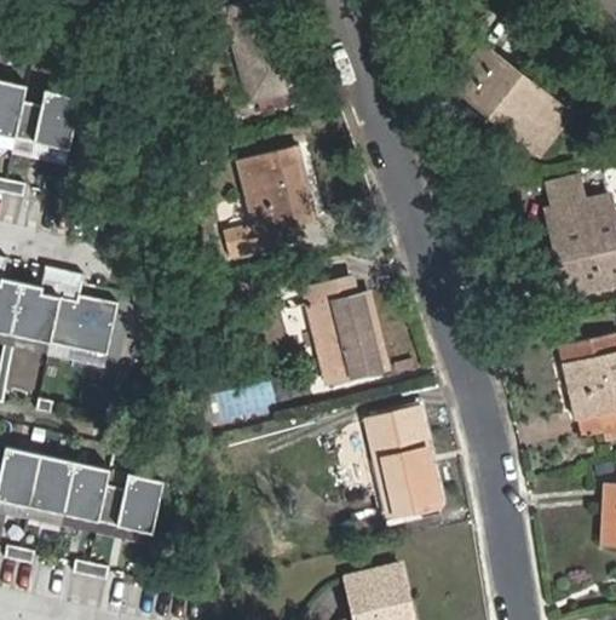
[(248,102),(301,91),(277,4),(224,13),(248,102)]
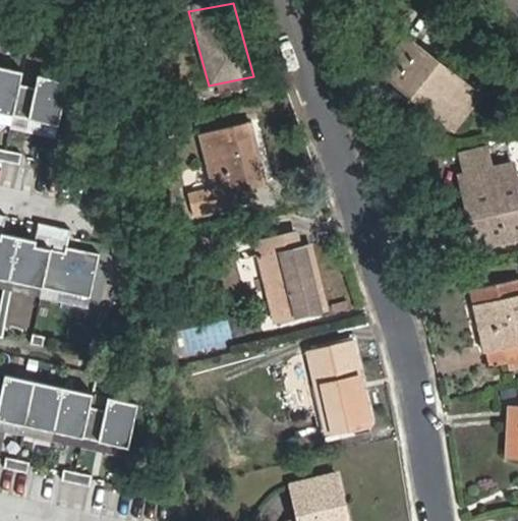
[(377,71),(453,130),(479,96),(403,37),(377,71)]
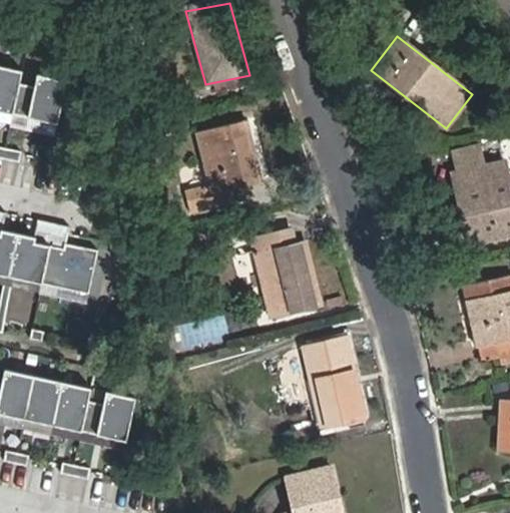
[(0,110),(56,122),(65,79),(36,73),(33,86),(18,82),(21,70),(0,65),(0,110)]
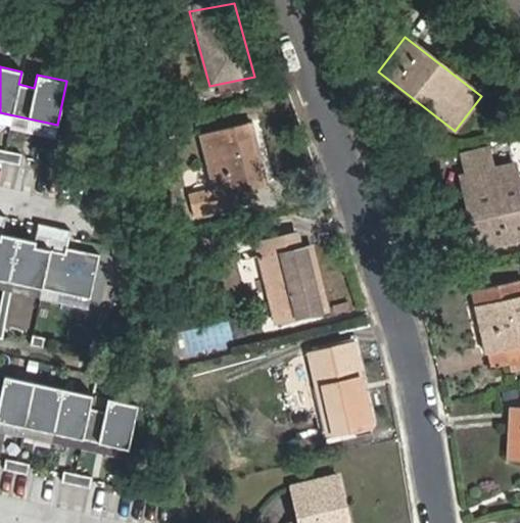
[(264,184),(250,124),(199,136),(215,198),(203,201),(201,190),(186,193),(192,216),(235,205),(231,191),(264,184)]
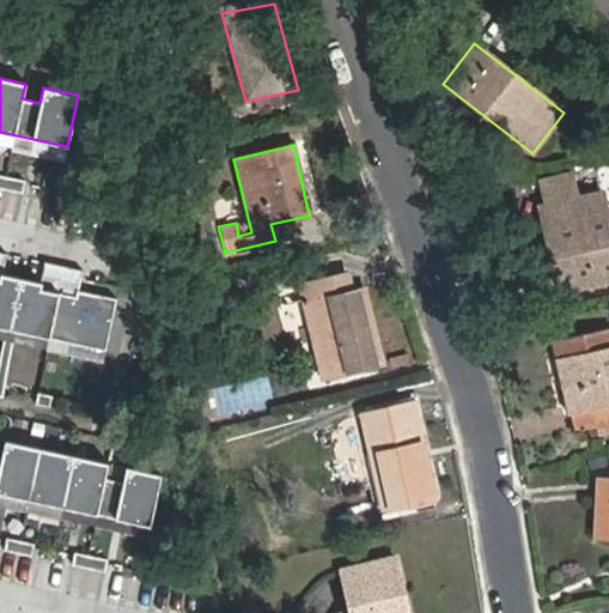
[(537,206),(568,198),(562,173),(531,180),(537,206)]
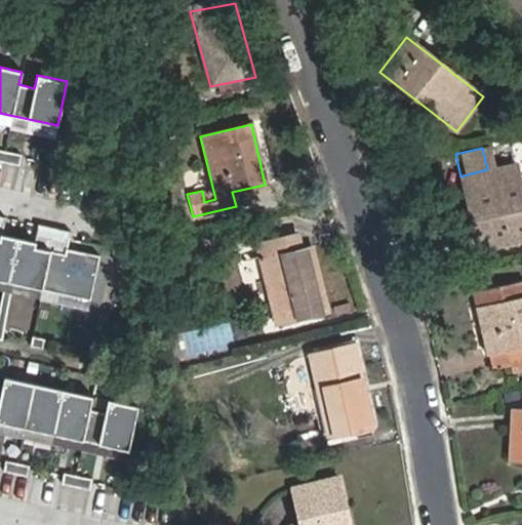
[(0,161),(17,165),(21,154),(0,150),(0,161)]
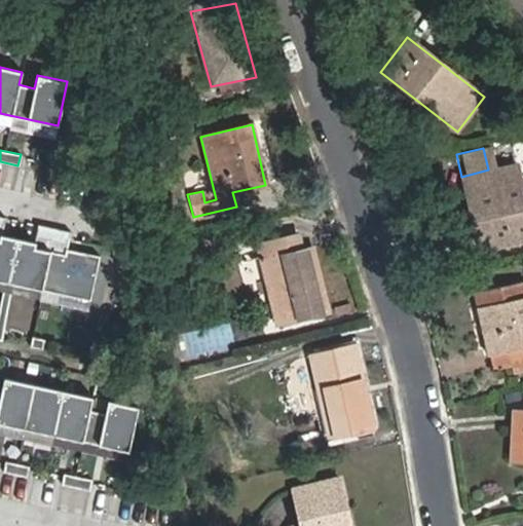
[(488,170),(461,177),(478,247),(522,236),(522,195),(516,163),(488,170)]
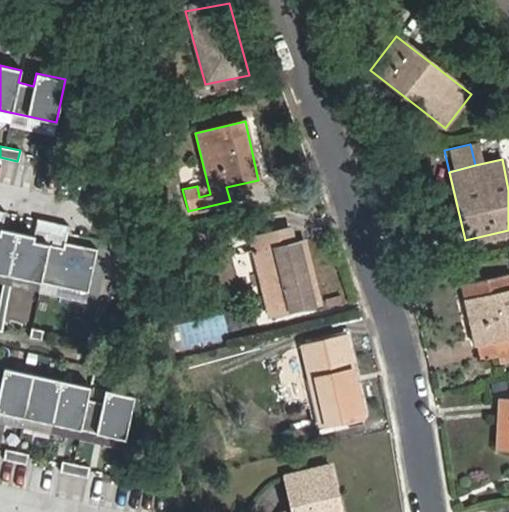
[(0,273),(3,274),(11,276),(87,292),(96,250),(64,243),(68,226),(36,219),(32,236),(0,229),(4,212),(0,211),(0,273)]
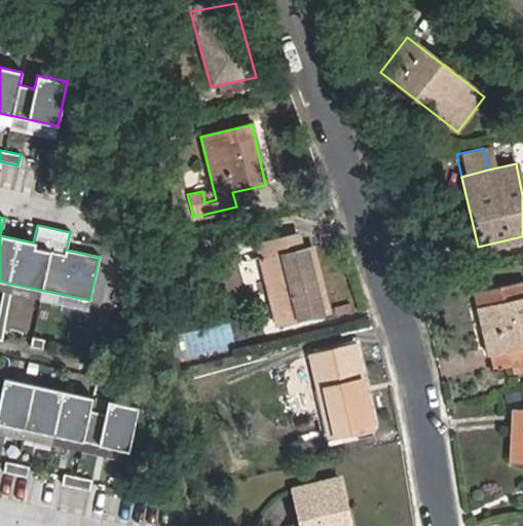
[(256,245),(275,325),(293,321),(328,312),(312,247),(301,250),(298,234),(256,245)]
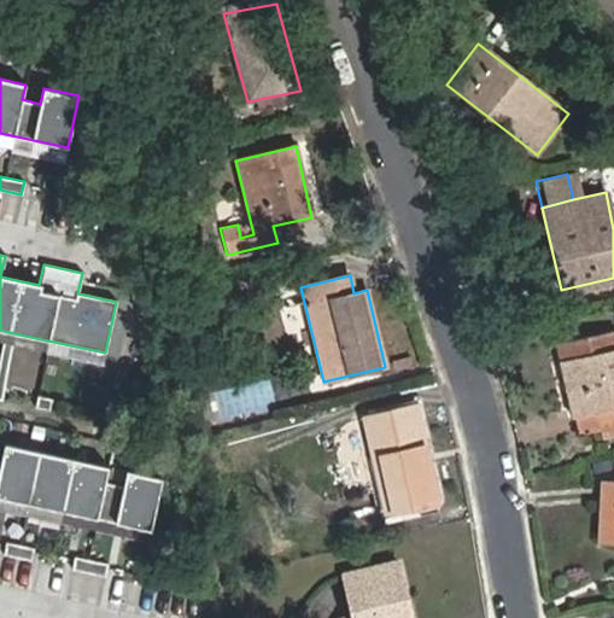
[(0,401),(1,401),(13,333),(4,331),(0,351),(0,401)]
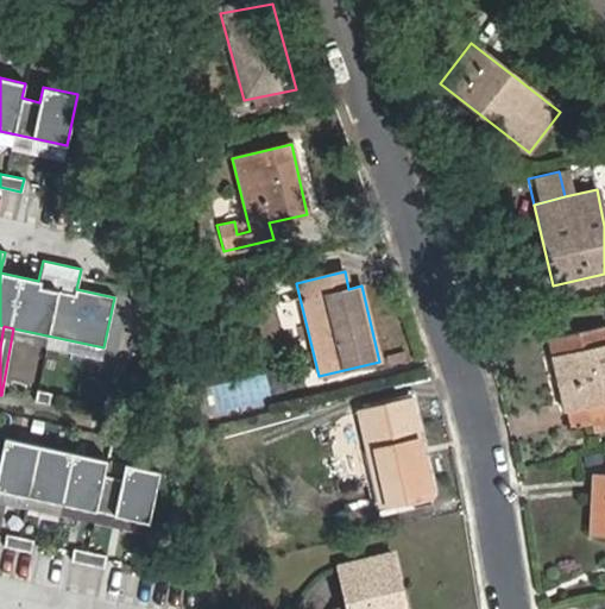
[(604,402),(604,326),(546,340),(562,412),(579,408),(604,402)]
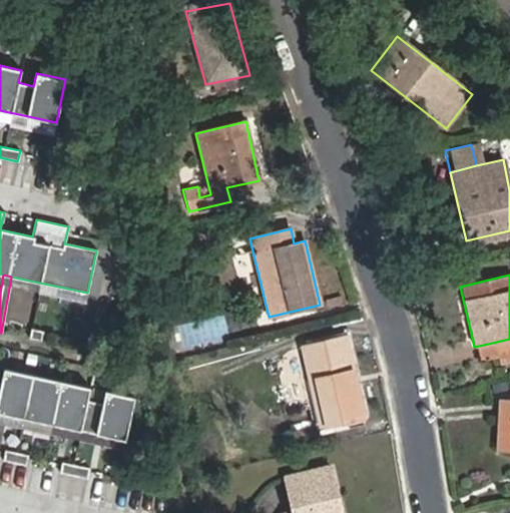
[(30,329),(28,339),(40,341),(42,331),(30,329)]
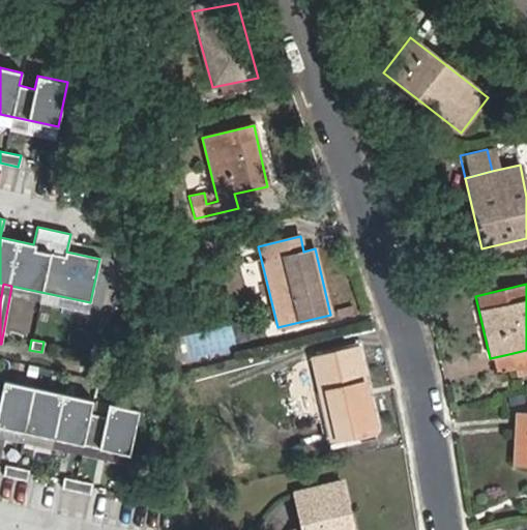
[(331,441),(376,431),(357,348),(313,358),(331,441)]
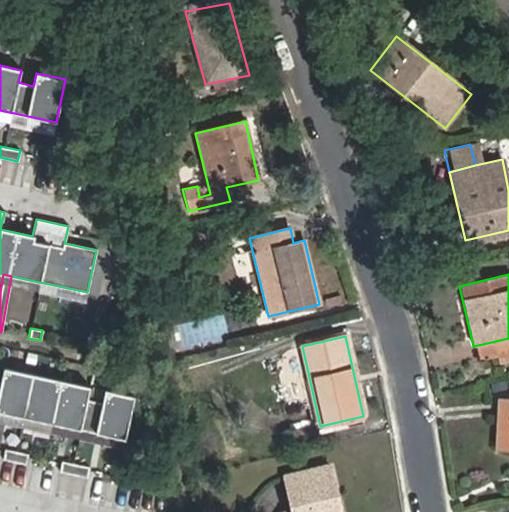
[(490,356),(508,352),(508,338),(487,343),(490,356)]
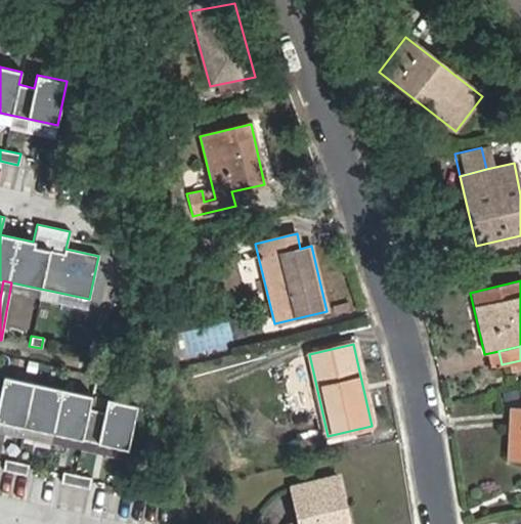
[(0,423),(127,450),(137,405),(106,399),(103,412),(89,408),(91,396),(3,377),(0,390),(0,423)]
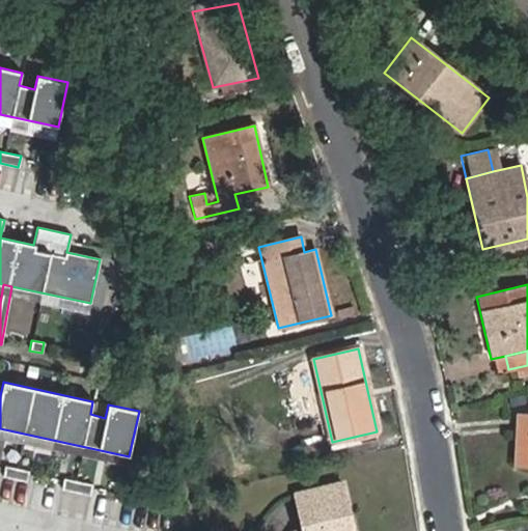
[(527,414),(518,414),(515,466),(527,467),(527,414)]
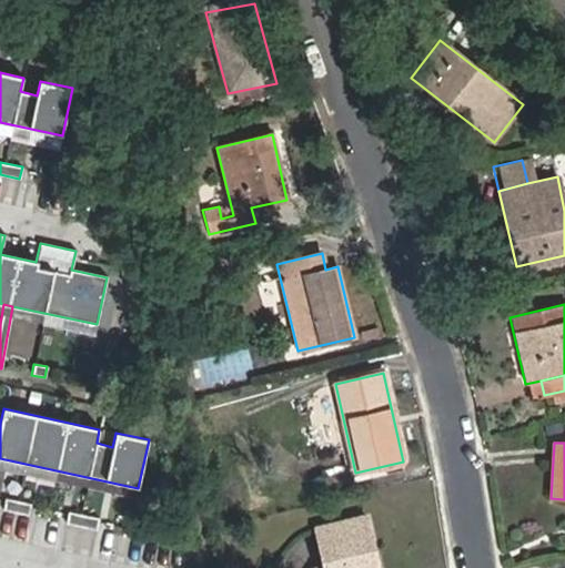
[(4,498),(2,510),(28,516),(30,504),(4,498)]
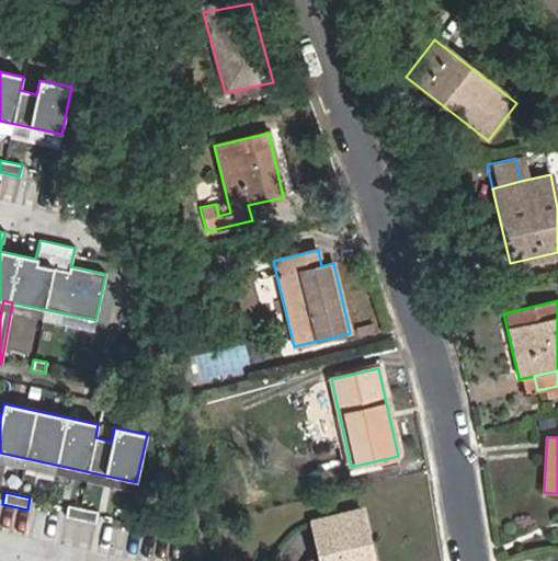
[(64,517),(94,524),(97,512),(66,505),(64,517)]
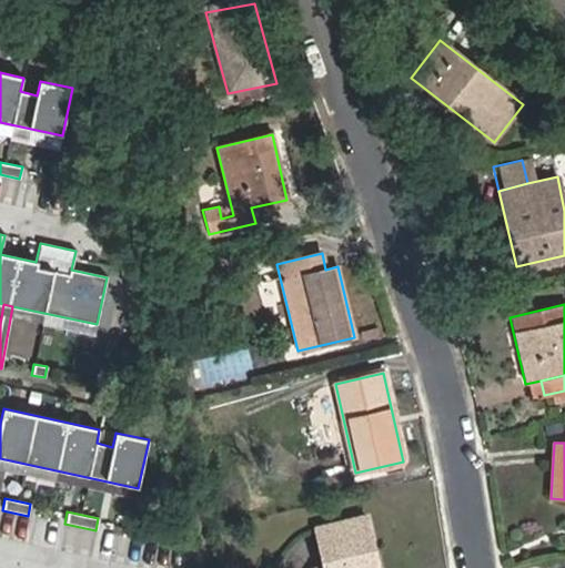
[(314,528),(323,567),(365,567),(363,554),(373,550),(365,516),(314,528)]
